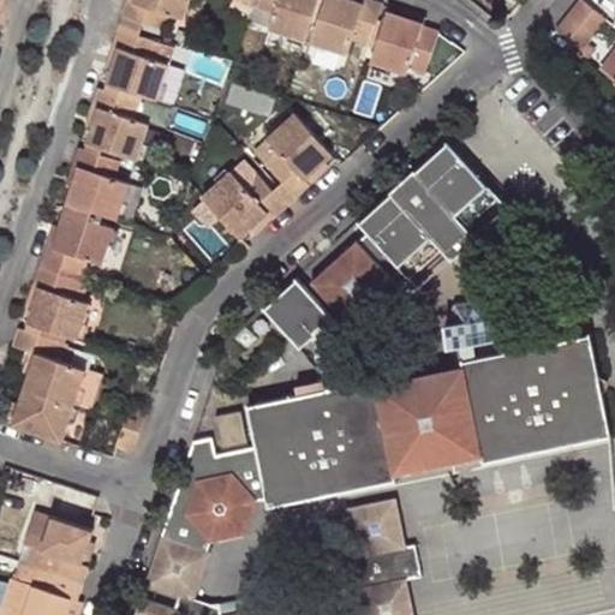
[(135,0),(126,0),(121,16),(143,22),(165,28),(171,12),(185,16),(190,0),(136,0),(135,0)]
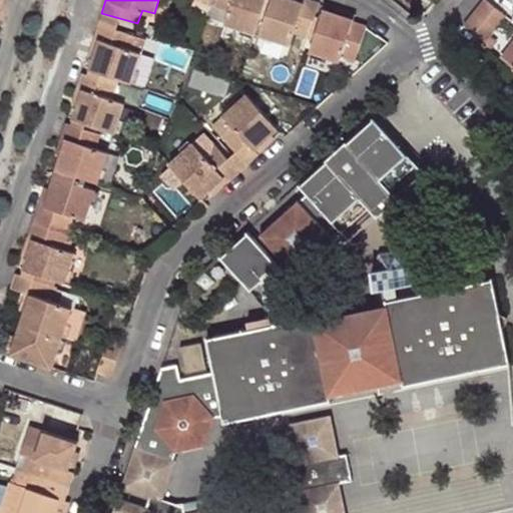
[(228,12),(224,24),(253,33),(265,0),(216,0),(214,7),(228,12)]
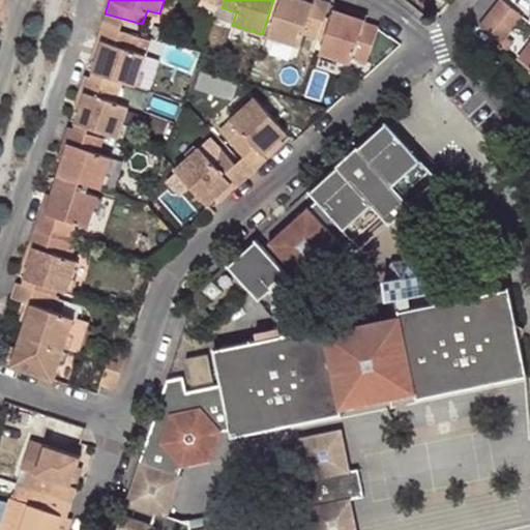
[(317,0),(316,4),(300,0),(281,0),(269,37),(300,47),(304,34),(319,38),(329,3),(318,0),(317,0)]
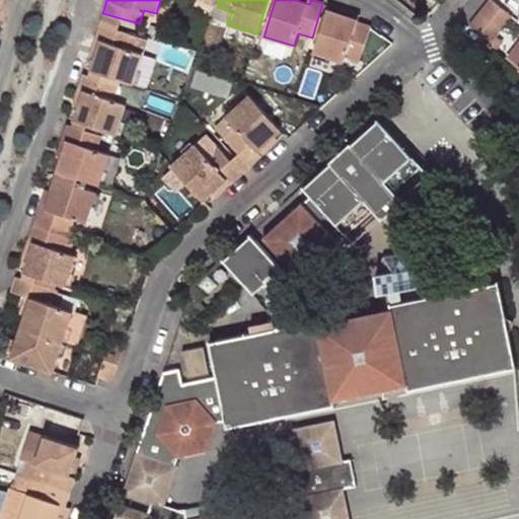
[(491,0),(490,0),(479,13),(502,30),(512,17),(494,2),(491,0)]
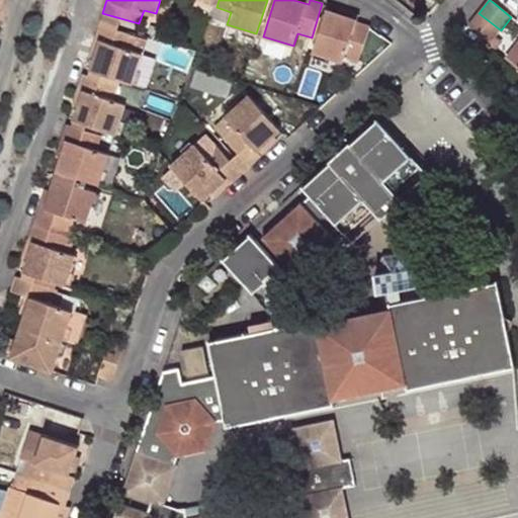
[(494,0),(493,2),(511,17),(517,9),(507,0),(494,0)]
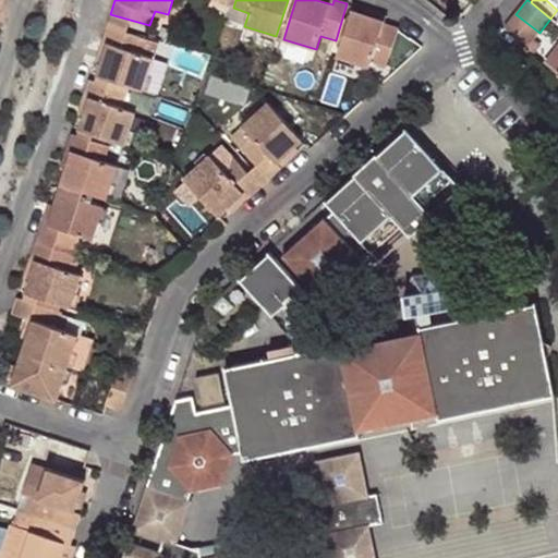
[(387,17),(366,11),(364,15),(386,22),(387,17)]
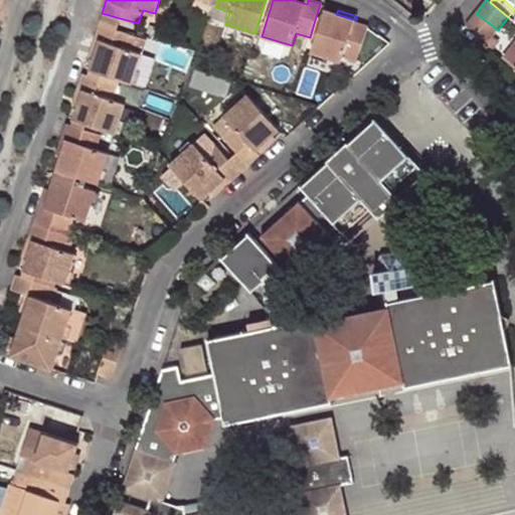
[(358,60),(369,25),(356,20),(336,14),(327,11),(324,21),(314,52),(342,61),(344,55),(358,60)]
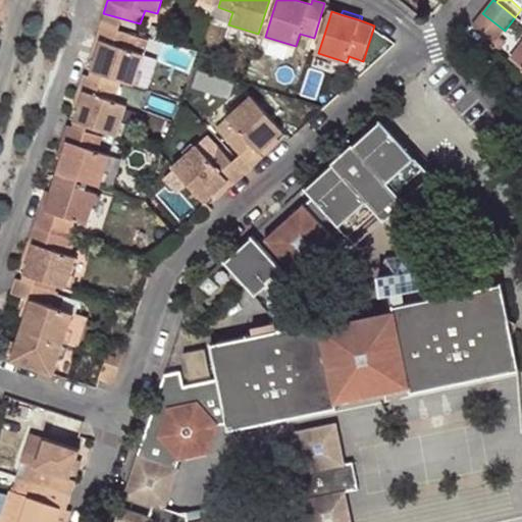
[(102,18),(119,23),(121,18),(103,13),(102,18)]
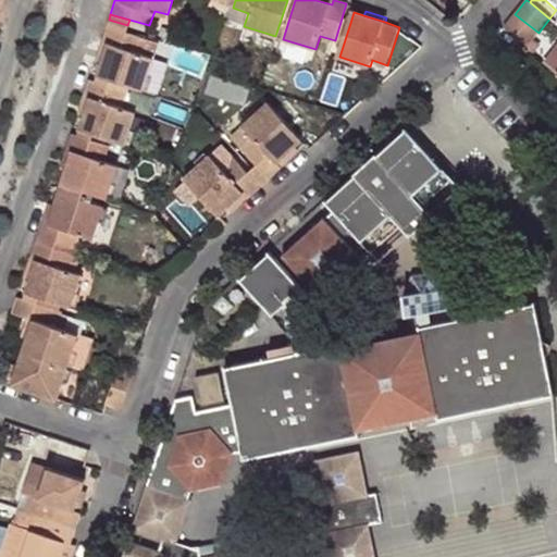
[(534,38),(539,33),(515,14),(504,27),(527,46),(524,51),(532,60),(543,46),(534,38)]
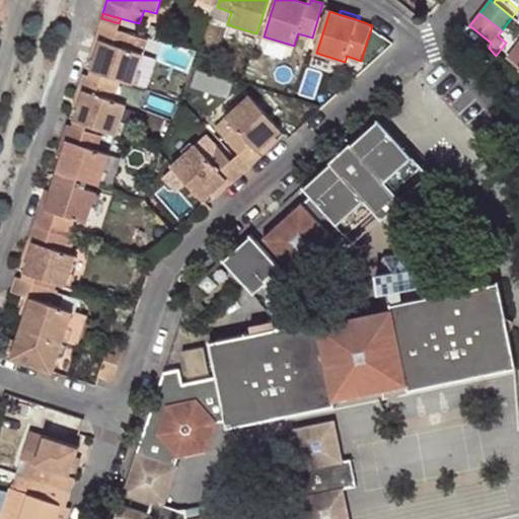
[(119,23),(101,18),(99,24),(117,29),(119,23)]
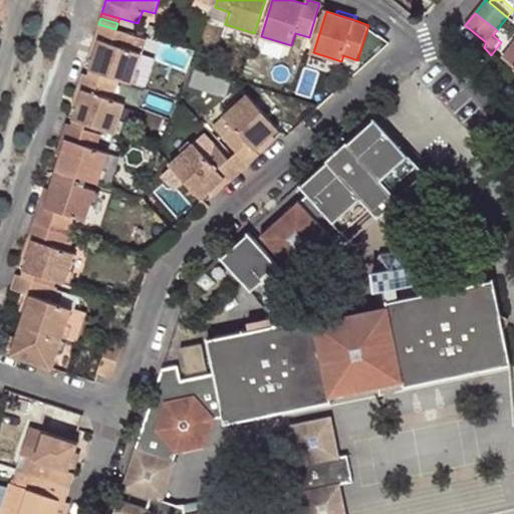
[(127,48),(132,34),(115,29),(98,24),(94,37),(99,39),(88,68),(105,73),(132,82),(141,52),(127,48)]
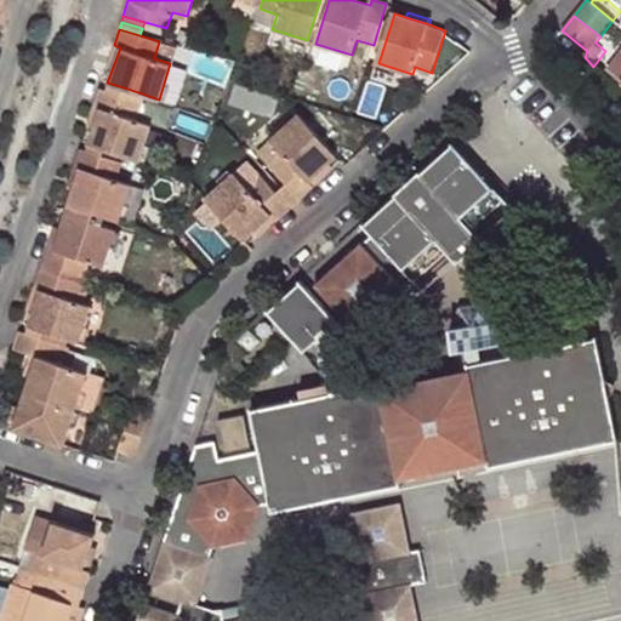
[(107,83),(120,47),(114,45),(102,80),(107,83)]
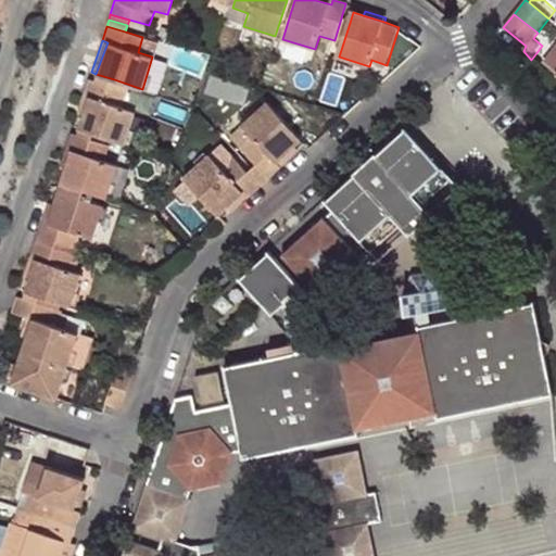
[(555,48),(544,64),(555,73),(555,48)]
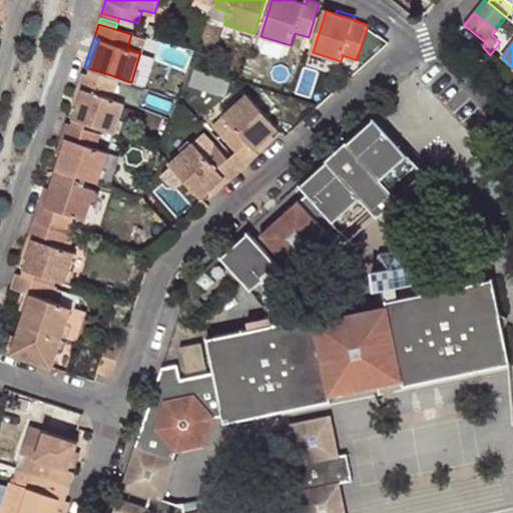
[(105,73),(88,68),(86,75),(103,80),(105,73)]
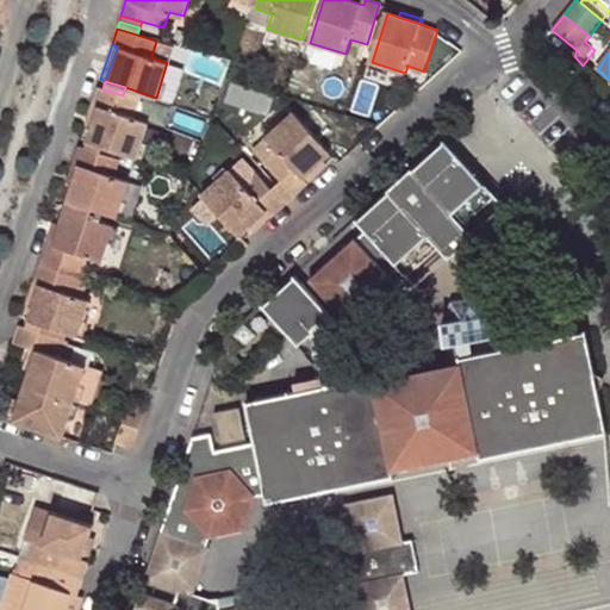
[(123,95),(103,89),(97,87),(91,105),(98,107),(92,126),(87,141),(109,148),(136,157),(147,123),(131,118),(137,100),(123,95)]
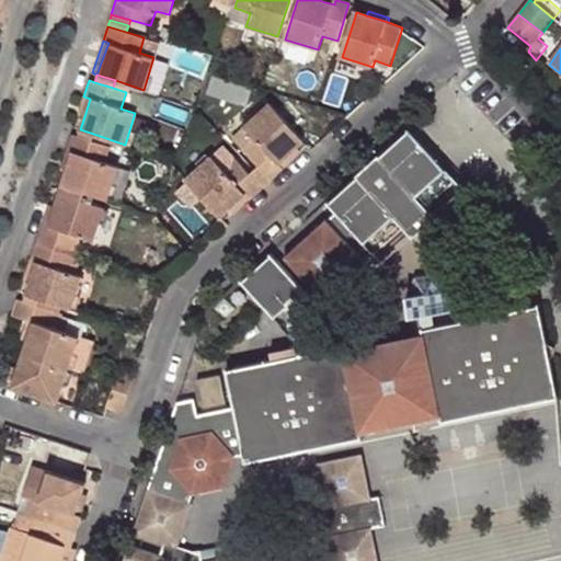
[(83,96),(78,115),(84,116),(90,99),(83,96)]
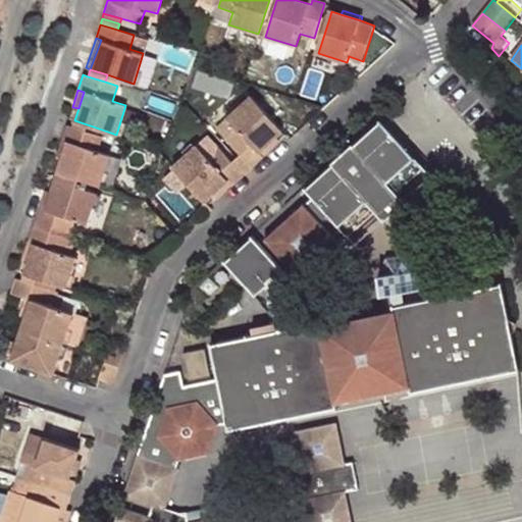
[(259,153),(271,142),(281,131),(254,101),(230,122),(240,132),(227,142),(252,168),(263,158),(259,153)]
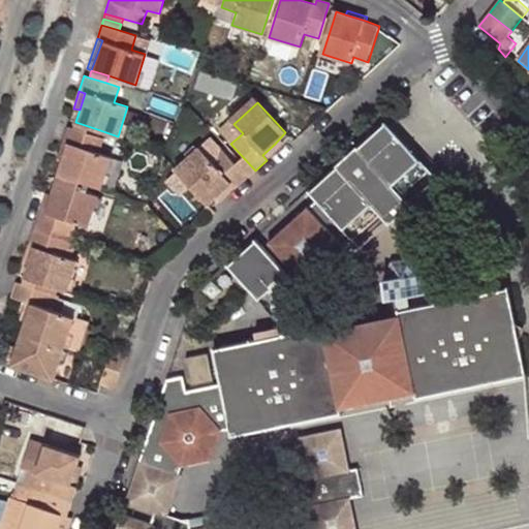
[(94,128),(75,122),(73,129),(92,134),(94,128)]
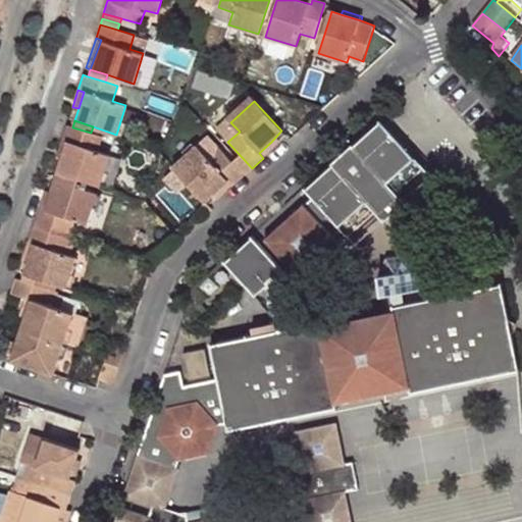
[(301,278),(338,244),(327,232),(335,224),(347,236),(373,212),(383,222),(404,203),(396,193),(422,167),(379,120),(303,187),(310,196),(264,237),(301,278)]
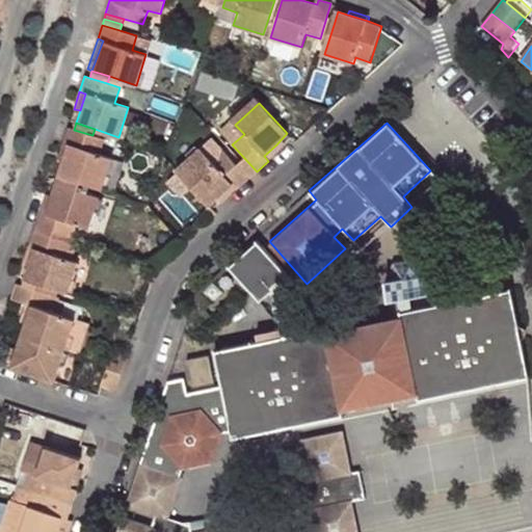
[(92,135),(74,130),(68,128),(62,142),(70,145),(63,163),(59,176),(81,183),(102,189),(111,159),(99,154),(103,140),(92,135)]
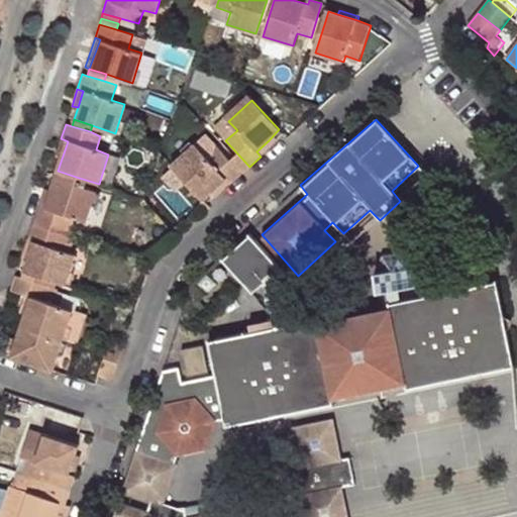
[(61,138),(55,156),(62,159),(68,141),(61,138)]
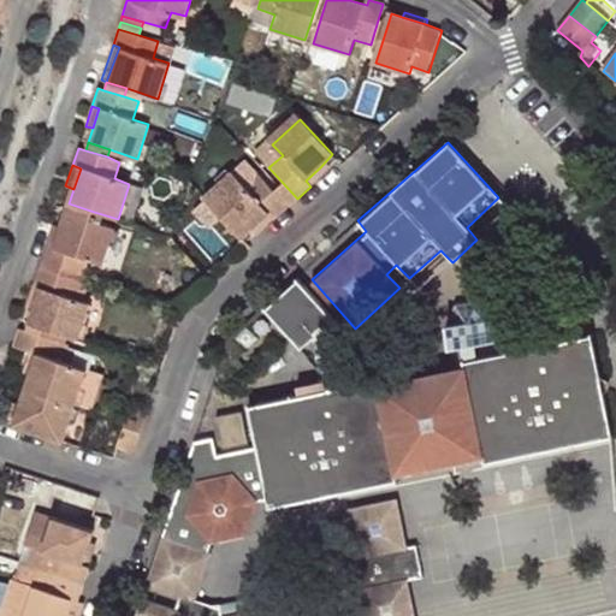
[(326,172),(320,167),(306,181),(311,187),(326,172)]
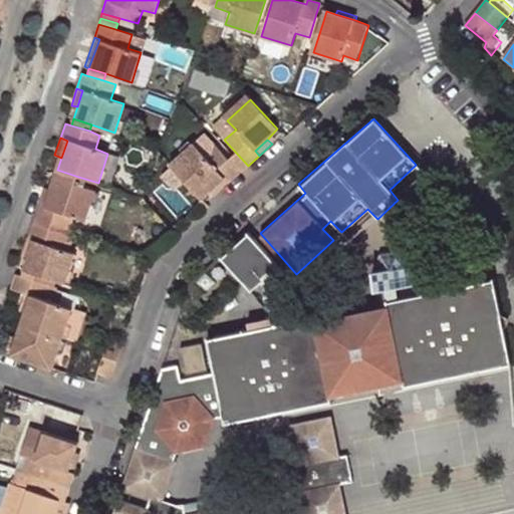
[(203,200),(212,191),(225,179),(229,183),(241,173),(216,146),(205,156),(195,145),(171,166),(203,200)]
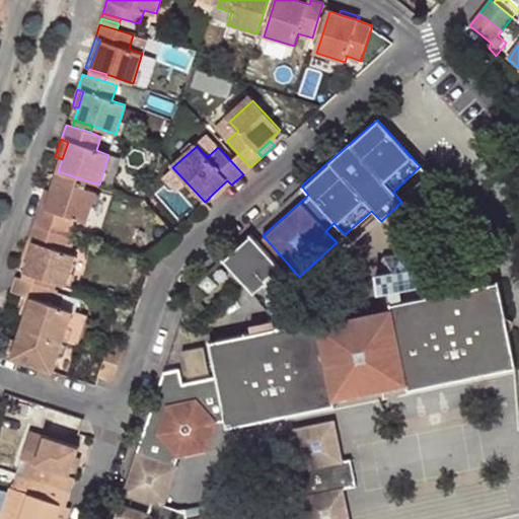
[(79,178),(58,171),(54,180),(76,188),(79,178)]
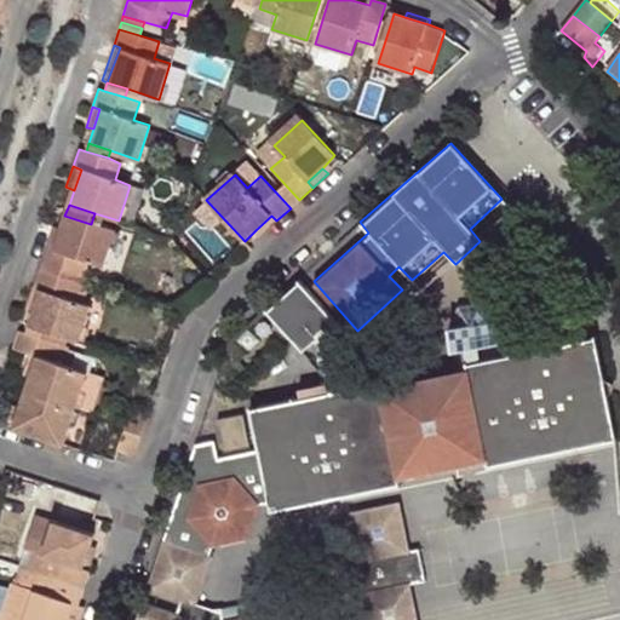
[(91,224),(64,216),(59,230),(52,251),(46,248),(40,265),(61,271),(81,279),(89,263),(103,268),(114,233),(91,224)]
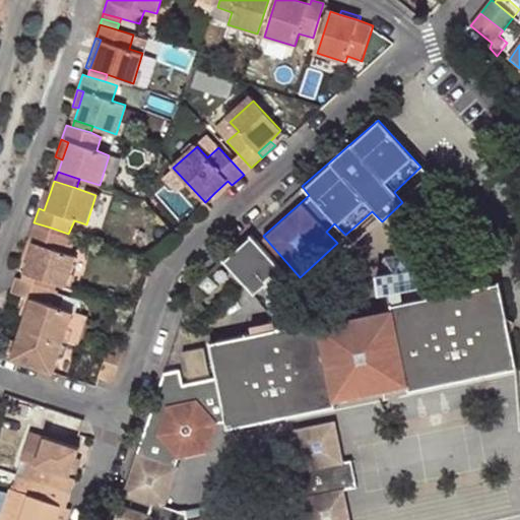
[(228,181),(214,193),(218,197),(232,185),(228,181)]
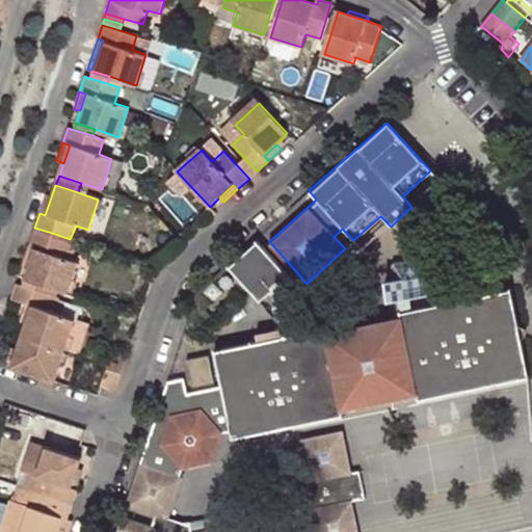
[(40,213),(45,215),(51,197),(45,195),(40,213)]
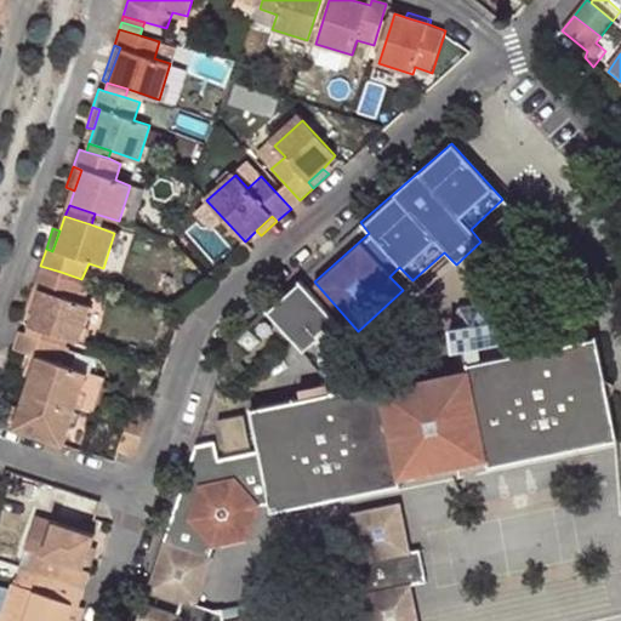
[(237,249),(245,258),(252,252),(249,246),(244,241),(237,249)]
